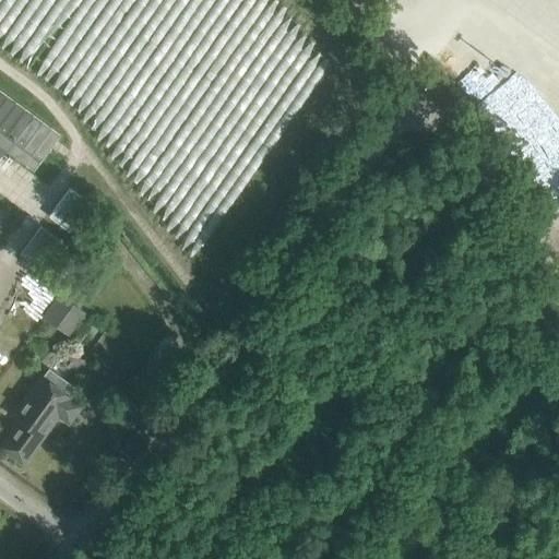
[(0,91),(0,145),(34,170),(60,135),(0,91)]
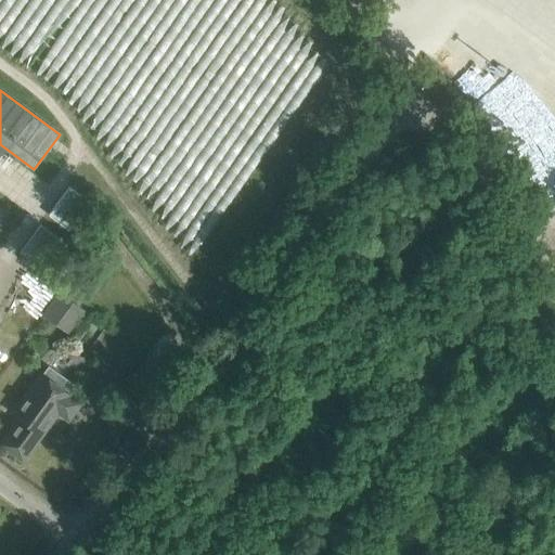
[(69,188),(49,215),(69,231),(90,203),(69,188)]
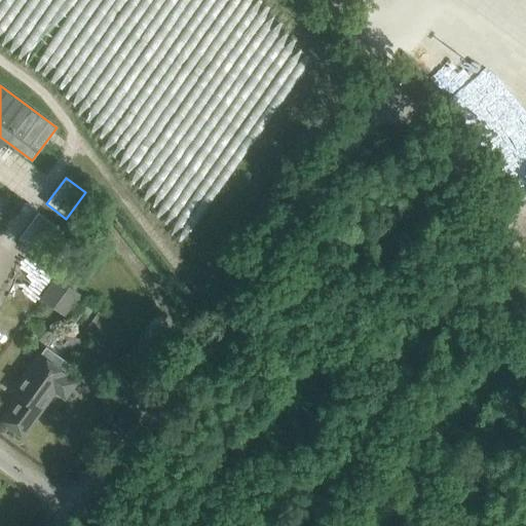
[(38,214),(19,239),(39,255),(59,228),(38,214)]
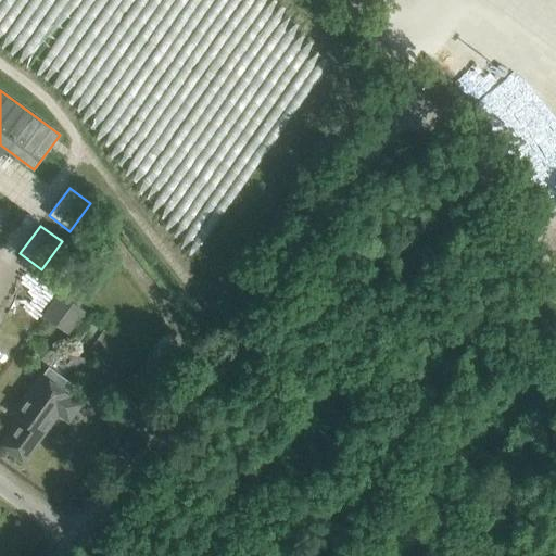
[(83,311),(65,298),(60,294),(45,315),(67,332),(83,311)]
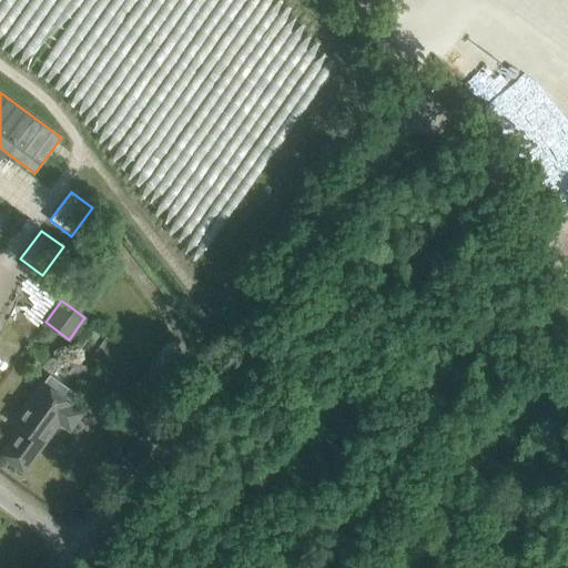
[(21,428),(2,455),(23,470),(60,422),(70,428),(82,413),(72,405),(79,395),(50,374),(42,384),(42,383),(26,404),(13,422),(21,428)]
